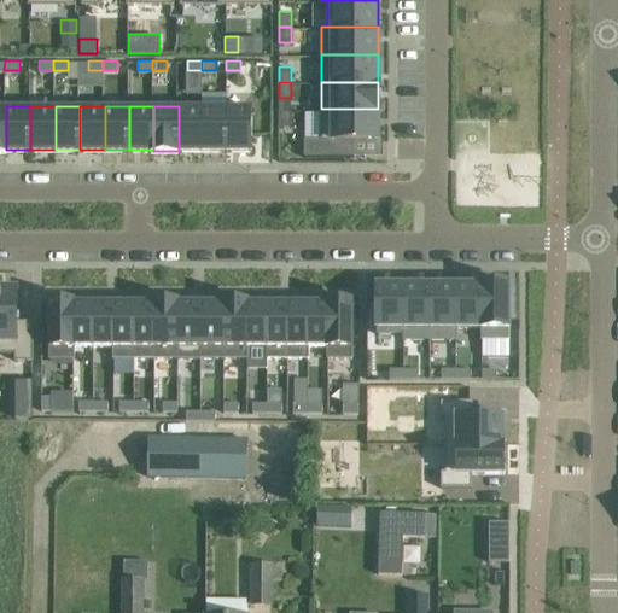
[(179,106),(179,150),(203,150),(203,106),(179,106)]
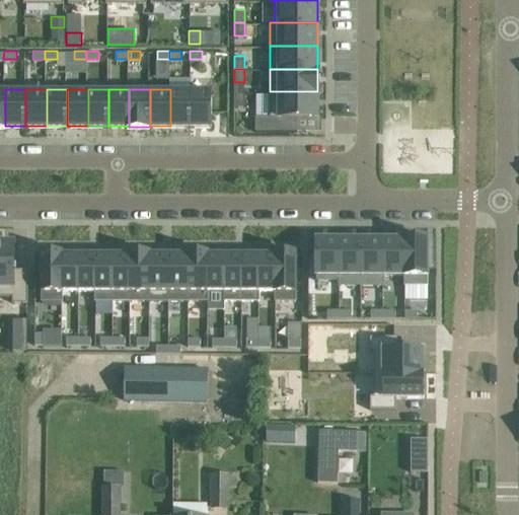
[(170,89),(170,126),(192,126),(192,89),(170,89)]
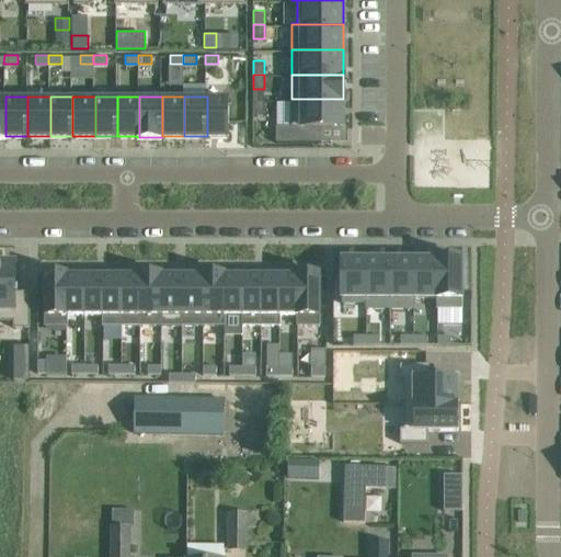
[(207,97),(207,136),(229,136),(229,97),(207,97)]
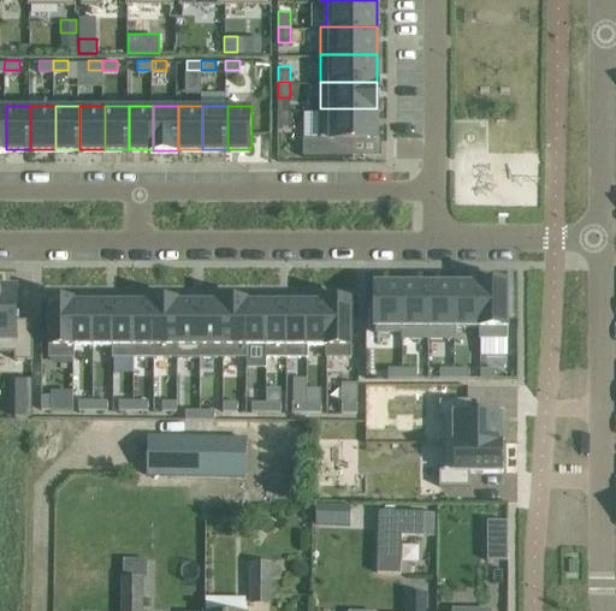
[(290,108),(278,110),(278,125),(290,125),(290,108)]
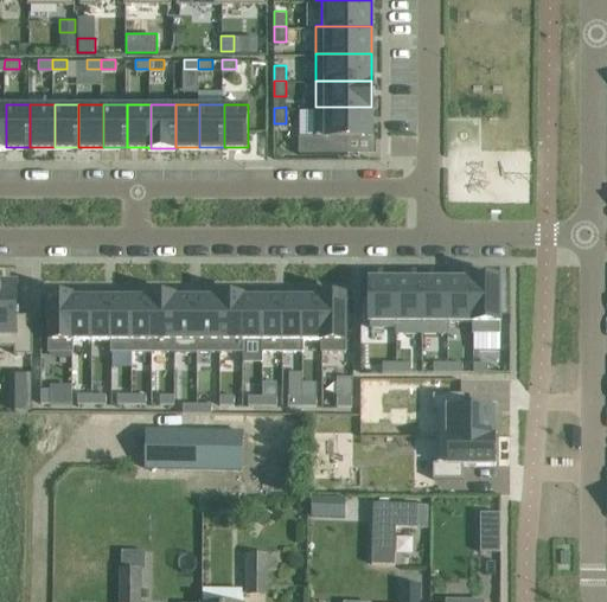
[(299,134),(299,152),(346,152),(346,135),(371,135),(371,107),(315,107),(315,134),(299,134)]
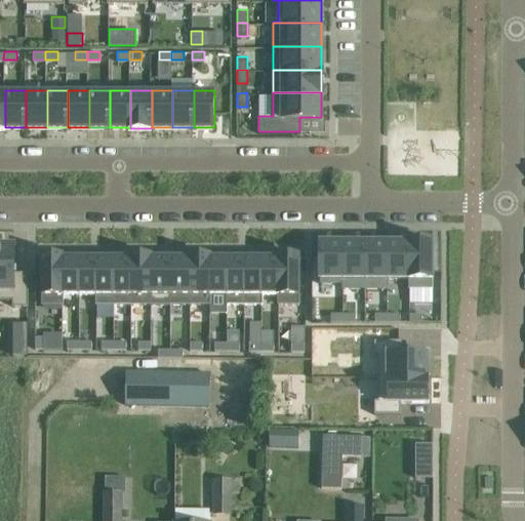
[(388,240),(388,286),(389,286),(389,277),(408,277),(408,286),(409,286),(409,238),(408,238),(408,240),(388,240)]
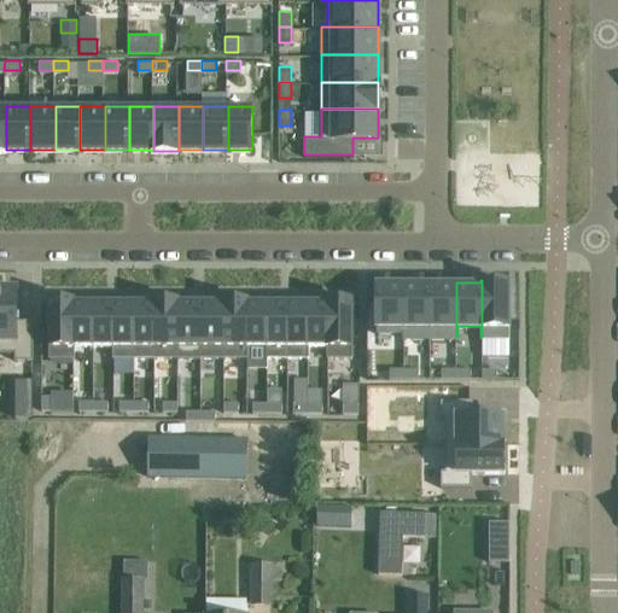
[(482,280),(482,337),(509,337),(509,281),(482,280)]
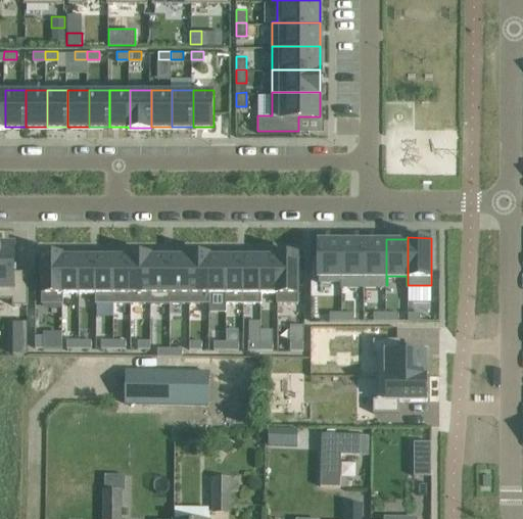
[(0,239),(0,296),(12,296),(12,303),(27,303),(27,271),(13,271),(13,243),(4,243),(4,240),(0,239)]
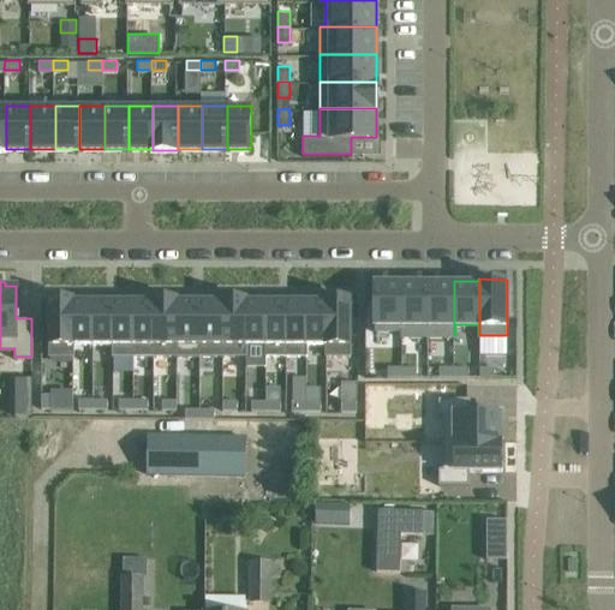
[(401,281),(374,281),(375,329),(400,329),(400,335),(401,335),(401,281)]
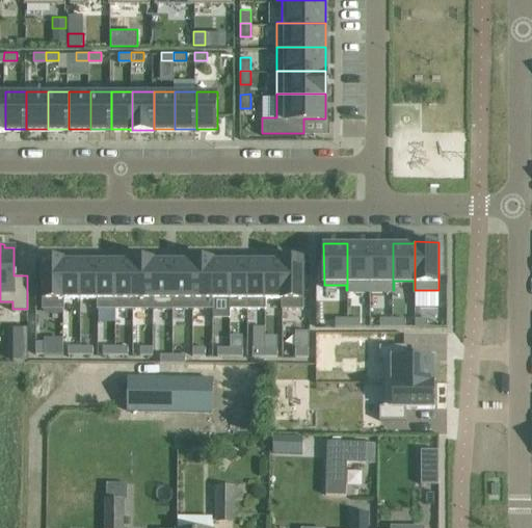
[(347,243),(347,290),(370,290),(370,243),(347,243)]
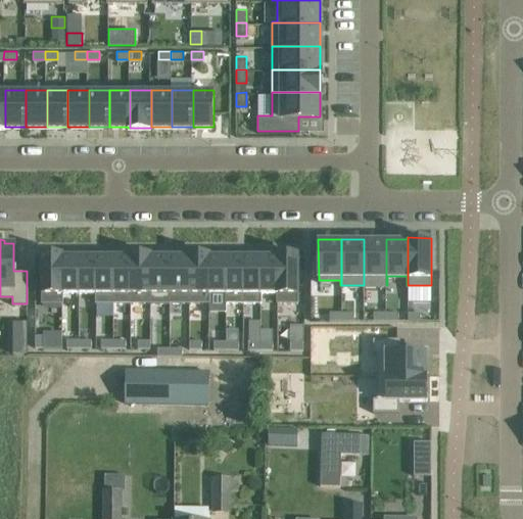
[(364,239),(364,285),(386,285),(386,239),(364,239)]
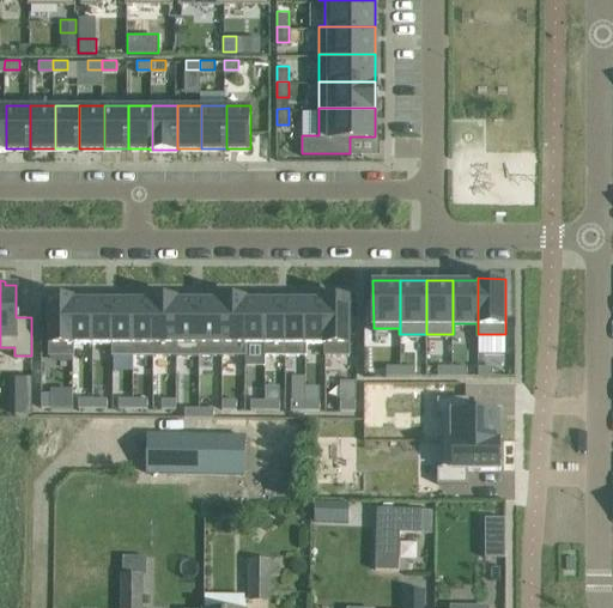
[(48,296),(48,353),(72,353),(72,296),(48,296)]
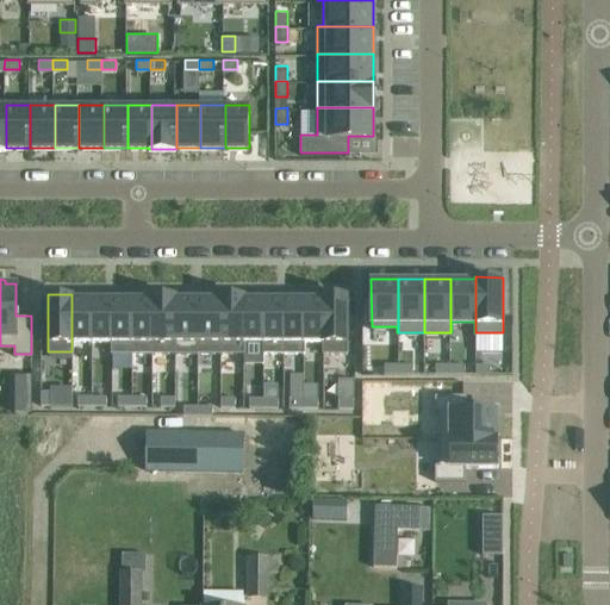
[(72,294),(72,351),(74,351),(74,340),(92,340),(92,295),(74,295),(74,294),(72,294)]
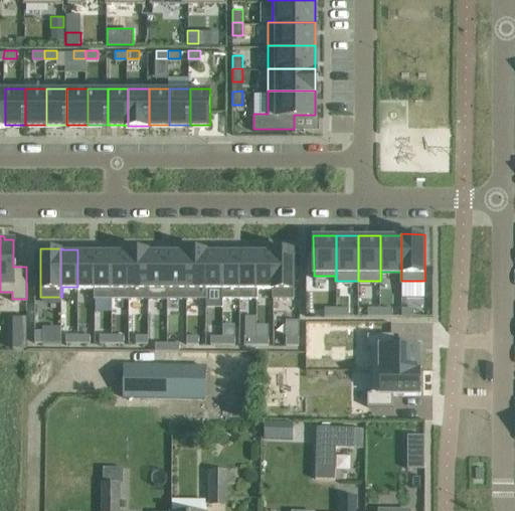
[(112,249),(112,297),(129,297),(129,248),(127,248),(127,249),(112,249)]
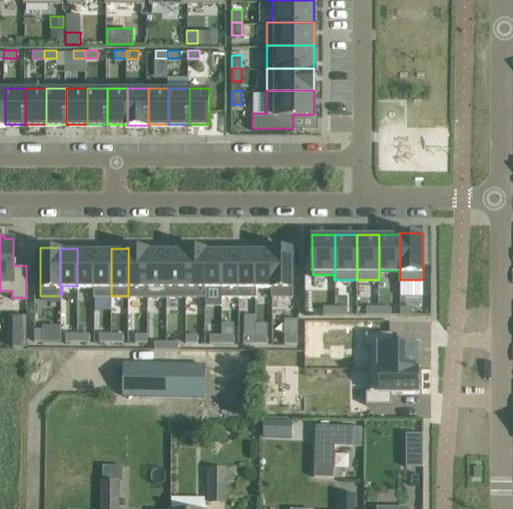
[(128,247),(128,296),(147,296),(147,247),(128,247)]
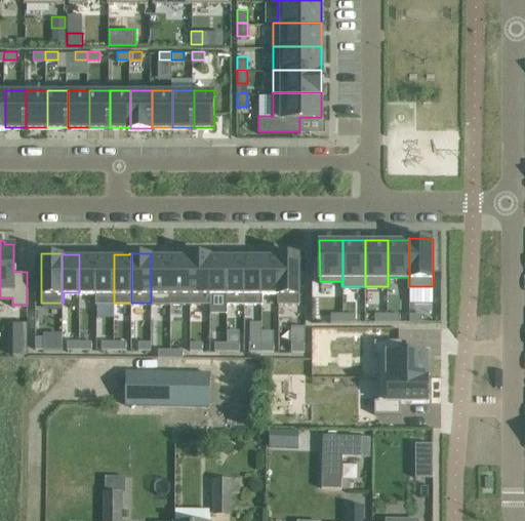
[(151,253),(151,303),(170,303),(170,255),(152,254),(152,253),(151,253)]
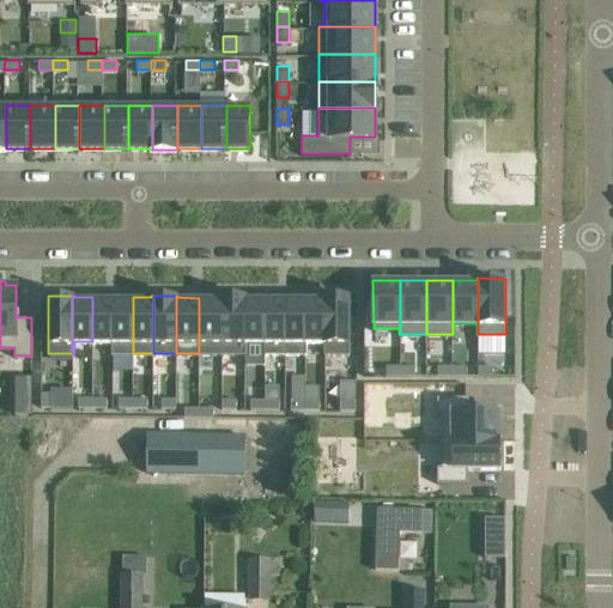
[(220,298),(199,298),(199,353),(222,353),(222,296),(220,296),(220,298)]
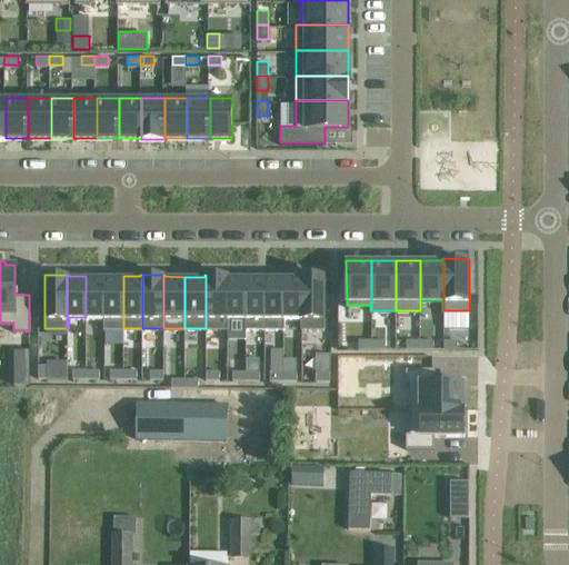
[(206,275),(206,328),(227,328),(227,275),(206,275)]
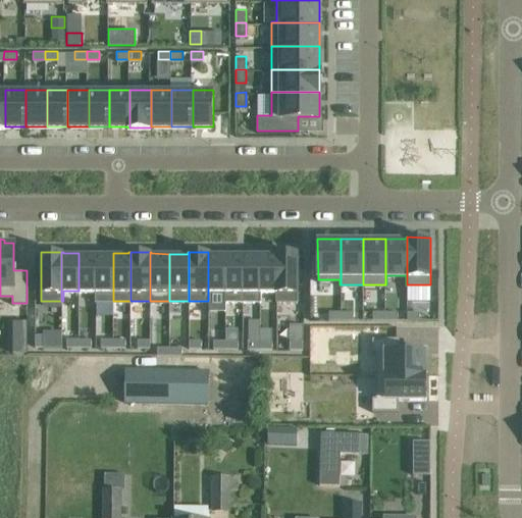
[(208,252),(208,301),(209,301),(209,291),(224,291),(224,301),(225,301),(225,254),(209,254),(209,252),(208,252)]
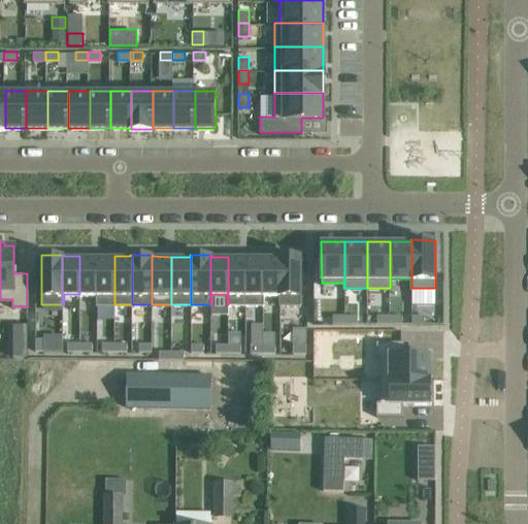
[(263,257),(263,304),(264,304),(264,294),(278,294),(278,304),(281,304),(281,255),(278,255),(278,257),(263,257)]
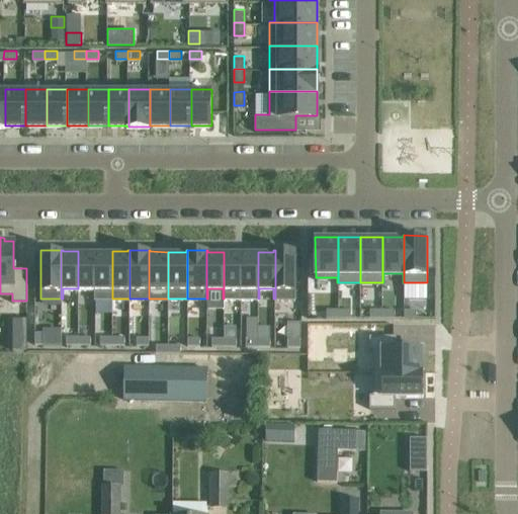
[(275,250),(275,298),(295,298),(295,251),(275,250)]
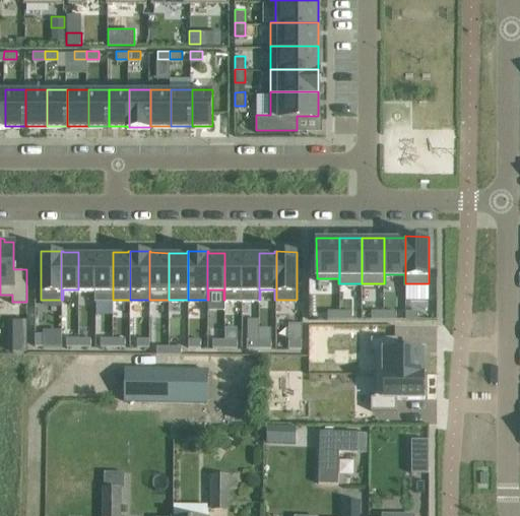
[(78,252),(78,289),(94,289),(94,300),(95,300),(95,252),(78,252)]
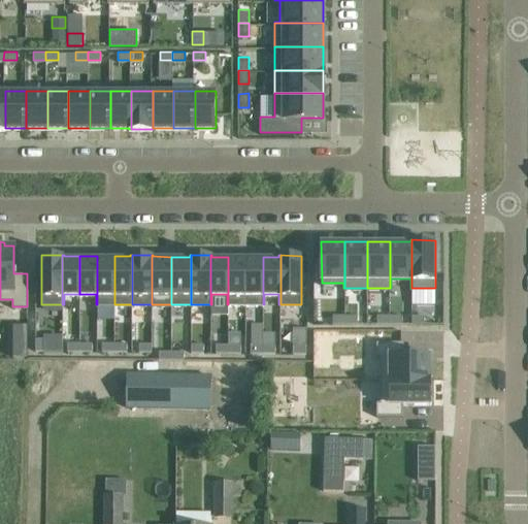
[(97,304),(97,317),(114,317),(114,304),(114,256),(97,256),(97,304)]
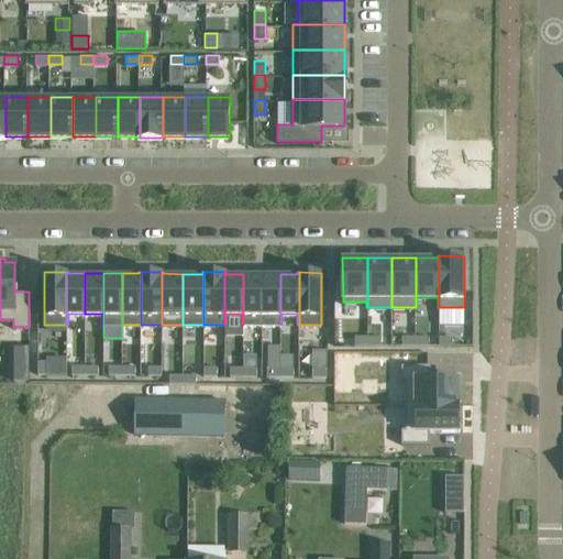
[(243,274),(243,325),(262,325),(262,274),(243,274)]
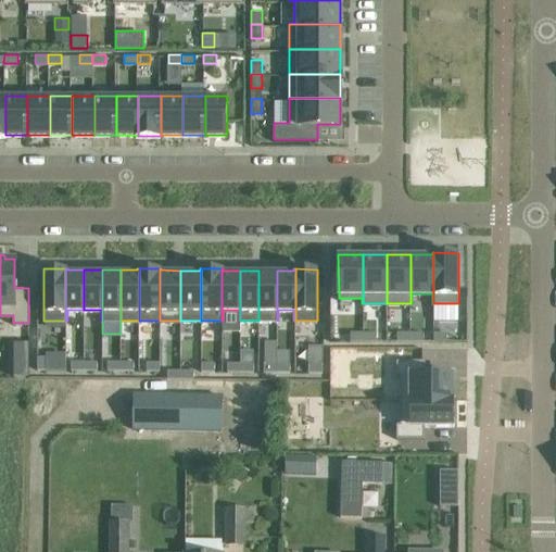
[(258,271),(258,321),(277,321),(277,271),(258,271)]
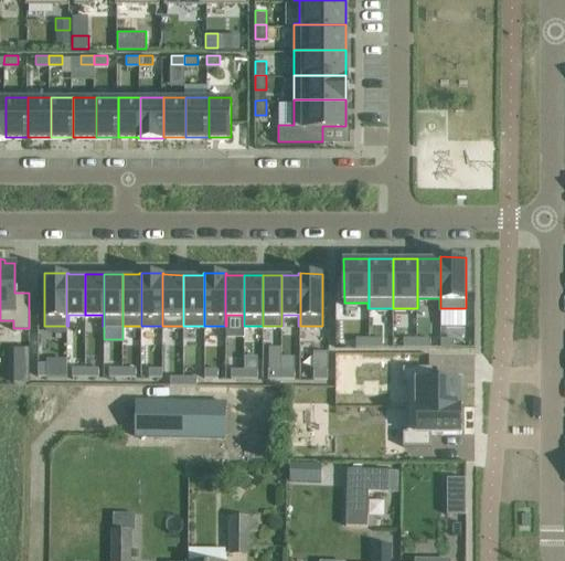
[(369,336),(355,336),(355,345),(369,345),(369,336)]
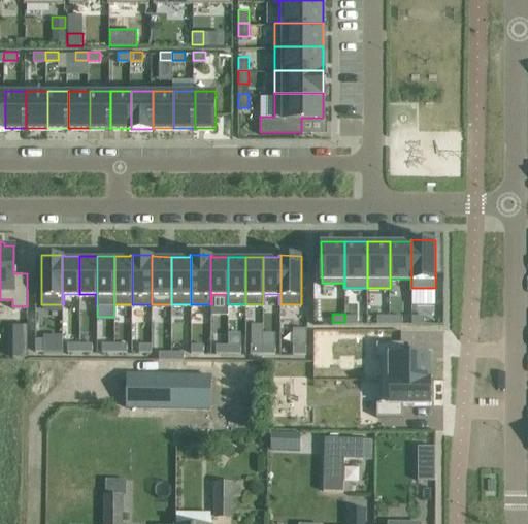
[(357,314),(344,314),(344,322),(357,322),(357,314)]
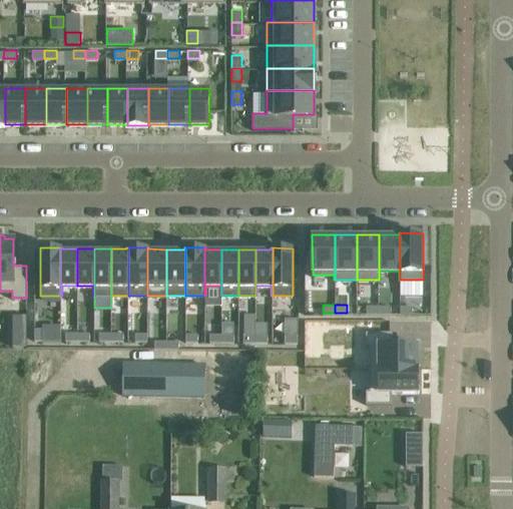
[(366,305),(366,313),(379,313),(379,305),(366,305)]
